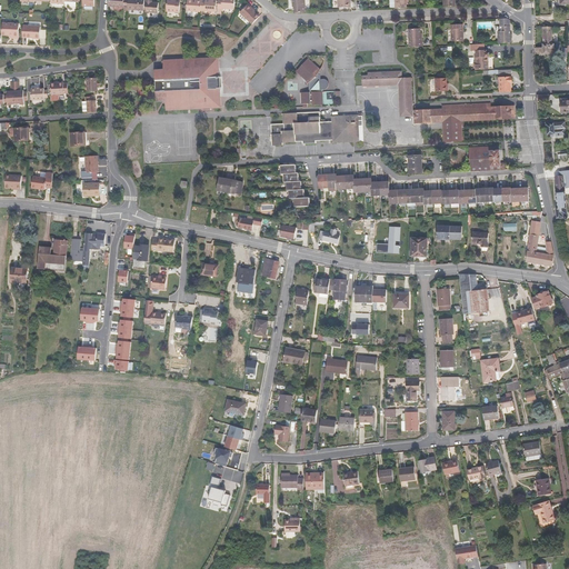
[(128,0),(128,8),(128,9),(145,10),(145,0),(128,0)]
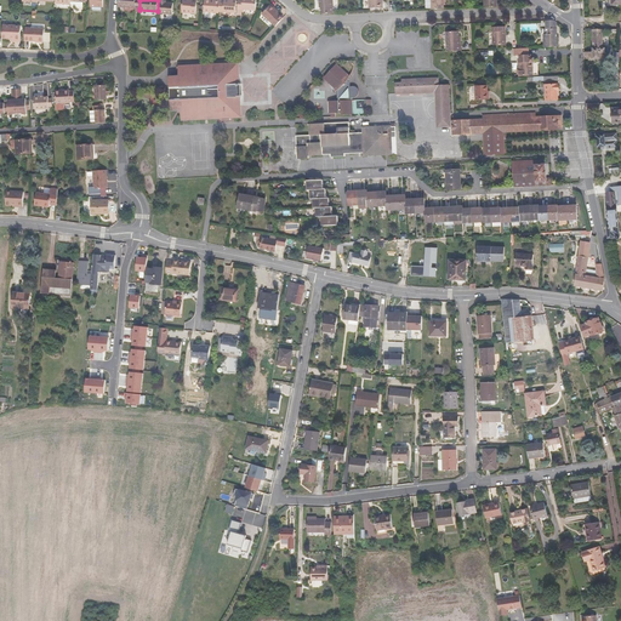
[(160,0),(159,13),(172,15),(174,4),(166,3),(166,1),(160,0)]
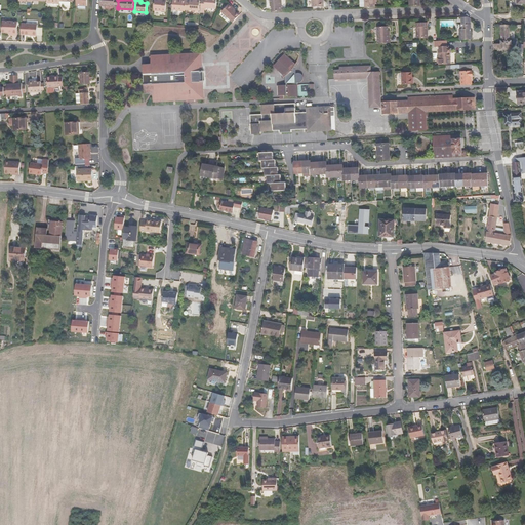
[(155,0),(154,10),(166,11),(166,0),(155,0)]
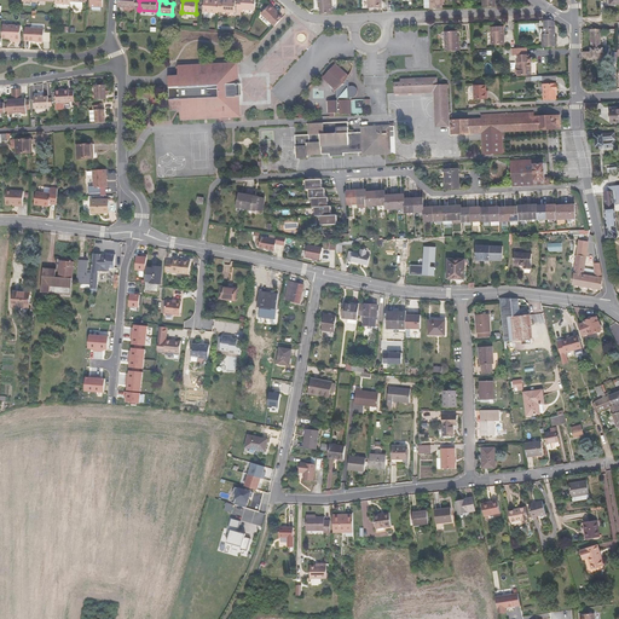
[(220,1),(220,0),(213,0),(204,0),(204,12),(219,13),(219,12),(220,1)]
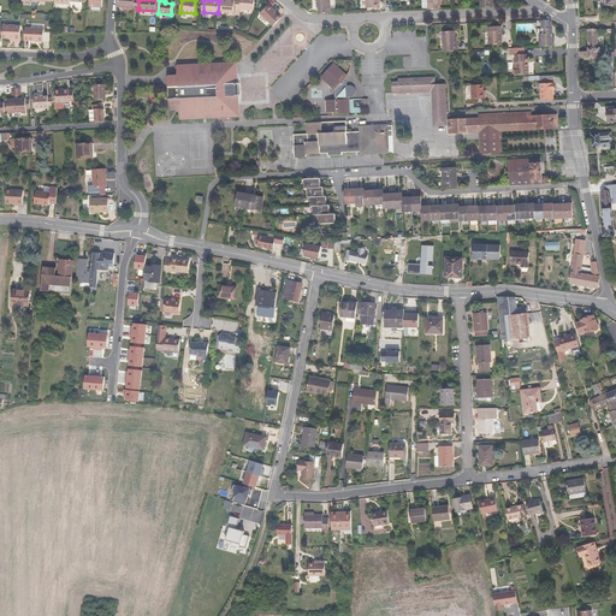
[(223,0),(223,1),(219,1),(218,12),(235,13),(235,1),(223,0)]
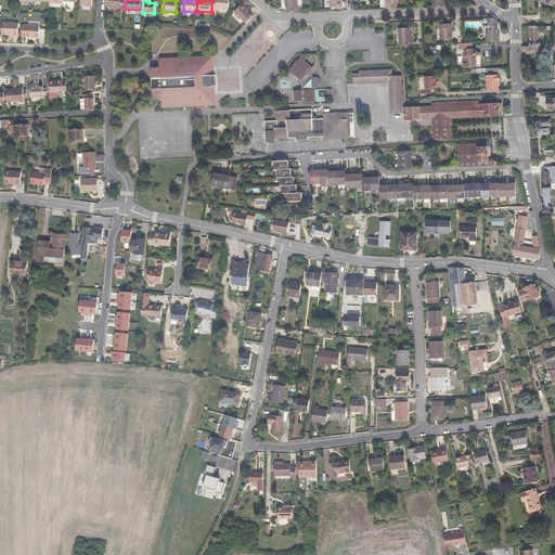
[(213,0),(213,13),(217,14),(217,9),(229,10),(229,0),(213,0)]
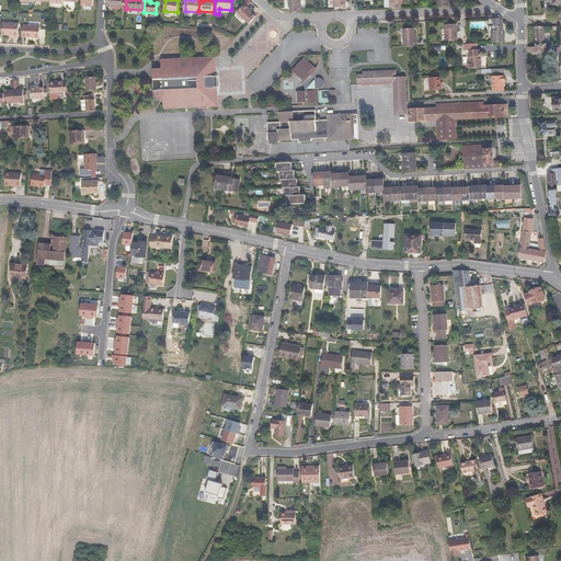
[(289,8),(289,12),(290,12),(302,12),(301,0),(287,0),(288,4),(289,4),(289,8)]
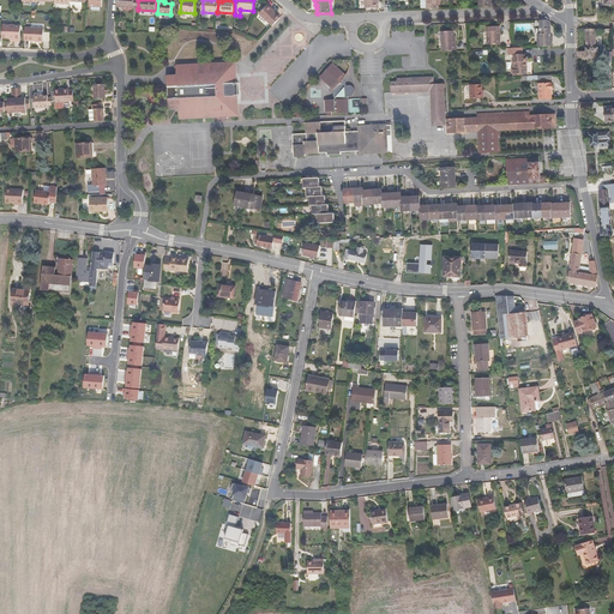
[(271,26),(278,18),(274,13),(270,10),(271,10),(266,5),(258,14),(271,26)]
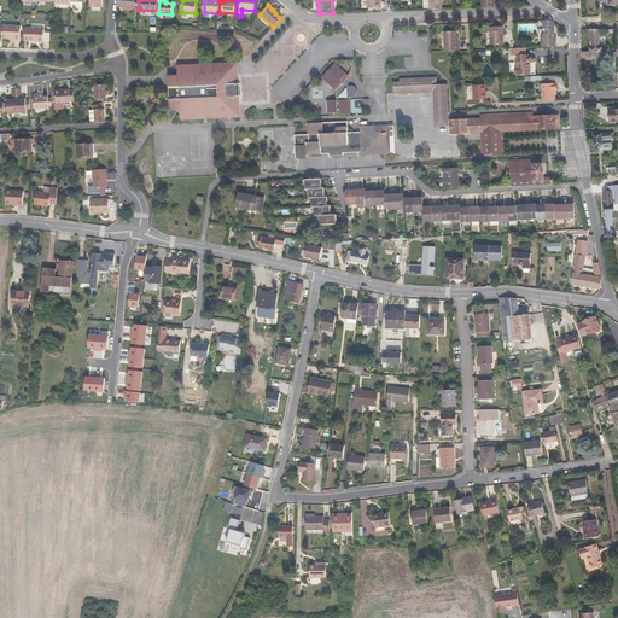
[(542,47),(557,46),(557,41),(555,41),(554,38),(554,29),(554,22),(552,21),(542,21),(542,29),(541,29),(541,34),(542,47)]
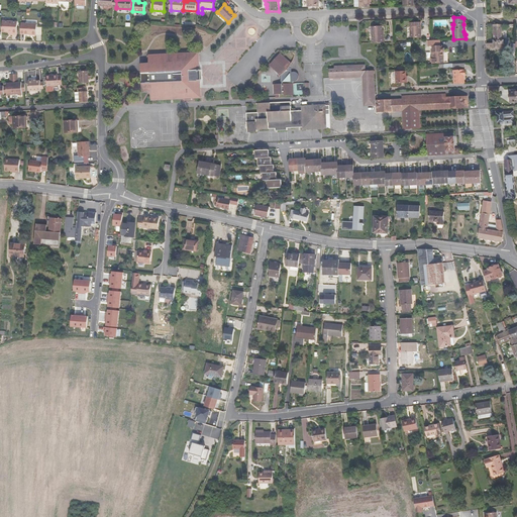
[(17,35),(17,22),(2,21),(2,31),(9,32),(9,34),(17,35)]
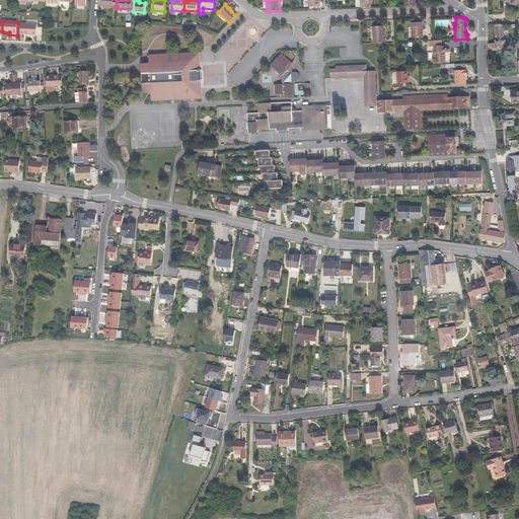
[(412,26),(413,38),(423,38),(423,25),(423,21),(412,22),(412,26)]
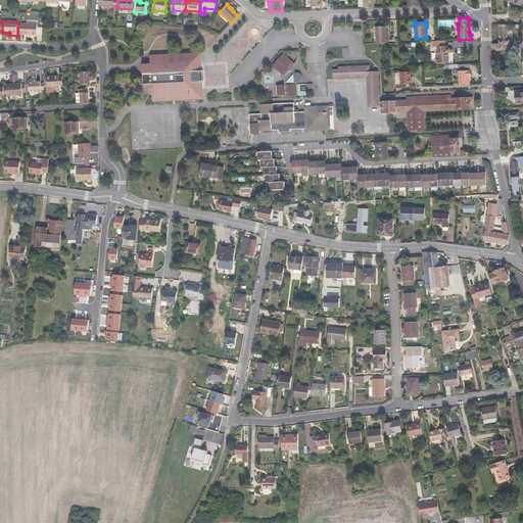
[(38,25),(21,24),(21,35),(37,35),(38,25)]
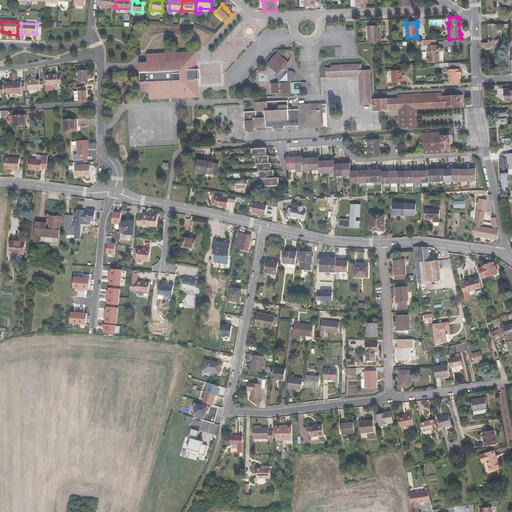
[(489,43),(481,43),(481,49),(501,49),(501,43),(499,43),(499,39),(498,39),(497,24),(488,24),(489,38),(489,43)]
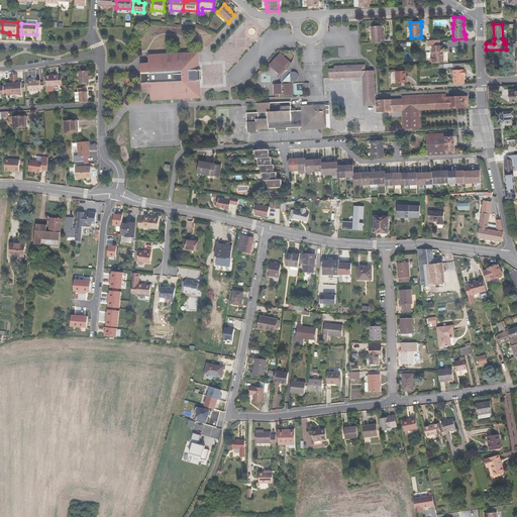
[(372,26),(373,42),(378,42),(384,42),(384,38),(383,38),(383,30),(382,26),(372,26)]
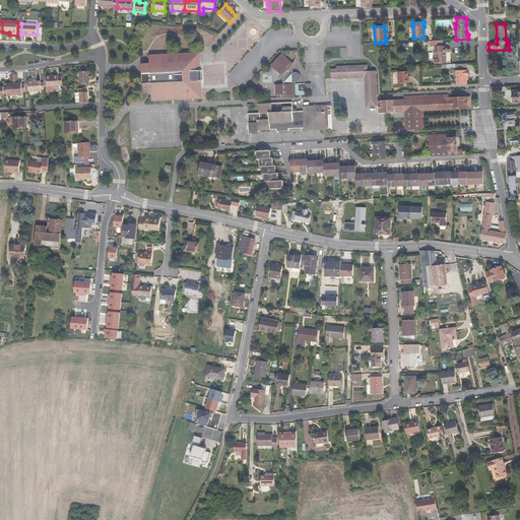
[(443,40),(434,41),(431,41),(431,47),(436,46),(436,53),(435,53),(435,59),(434,59),(434,63),(447,63),(446,52),(447,52),(447,49),(445,49),(445,46),(443,46),(443,40)]
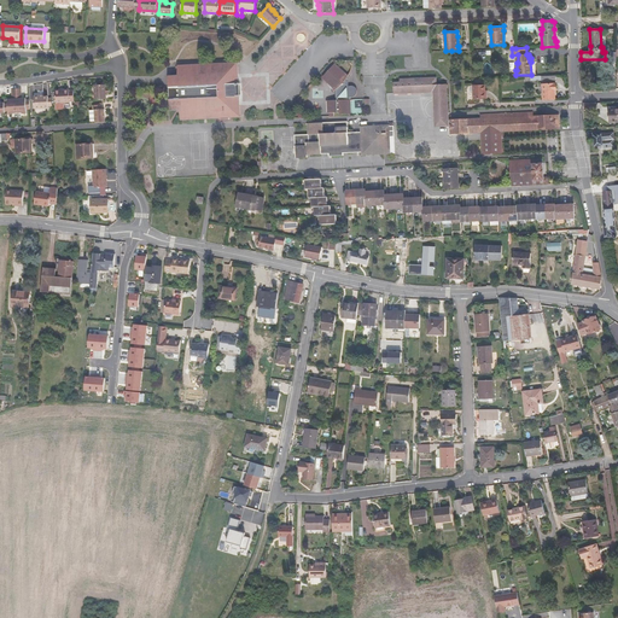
[(239,104),(239,103),(238,63),(178,66),(179,76),(169,77),(170,110),(178,110),(180,110),(181,120),(205,118),(240,117),(239,104)]
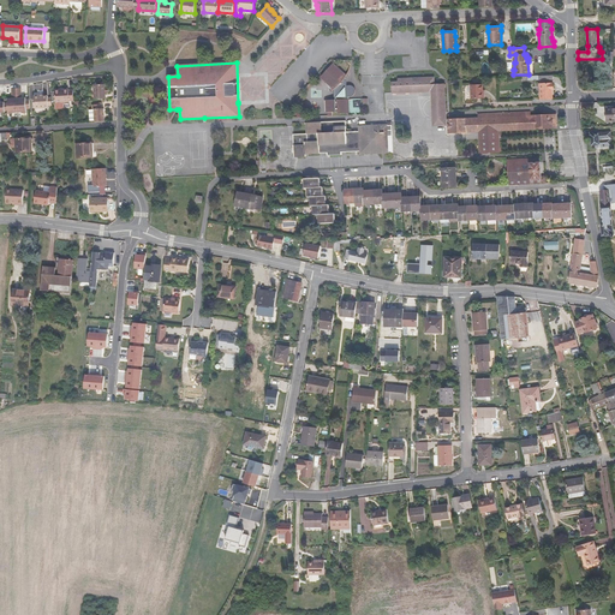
[(336,88),(341,83),(346,77),(346,76),(333,64),(322,76),(335,88),(336,88)]
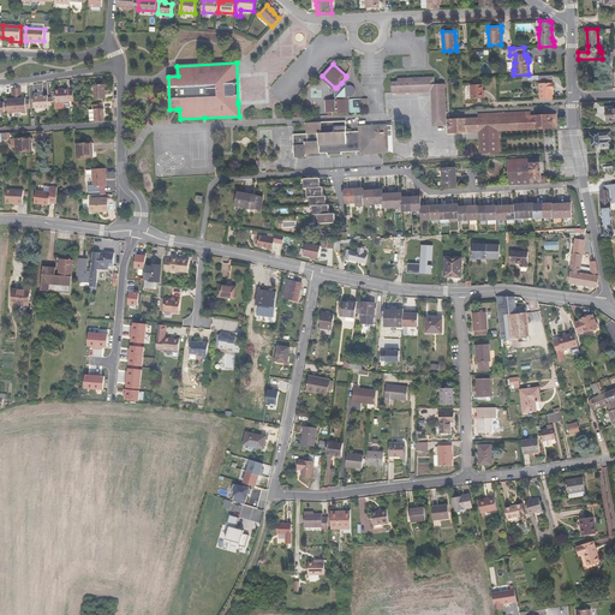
[(335,89),(335,88),(322,76),(321,77),(334,90),(335,89)]
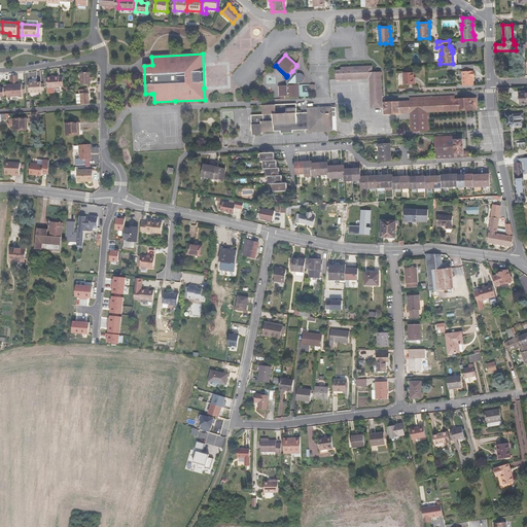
[(463,72),(463,85),(473,85),(473,77),(475,77),(475,71),(473,72),(473,65),(462,65),(462,69),(463,72)]
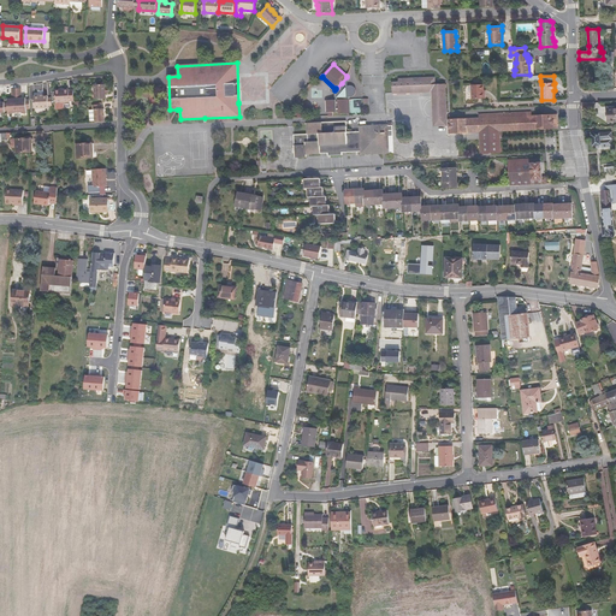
[(392,93),(432,92),(436,92),(434,84),(434,77),(398,80),(398,82),(392,83),(392,93)]
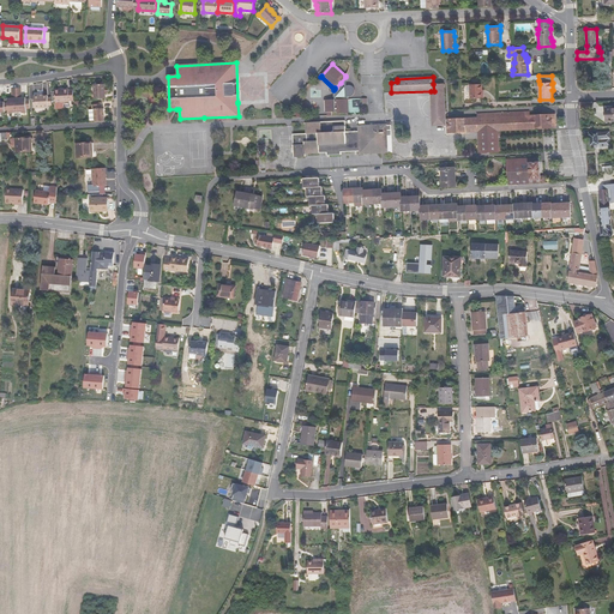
[(345,88),(341,83),(336,88),(335,88),(335,89),(335,100),(325,100),(326,112),(337,112),(337,113),(349,113),(348,97),(350,97),(353,96),(354,95),(355,92),(355,91),(355,90),(354,89),(353,86),(351,85),(349,85),(347,85),(345,88)]
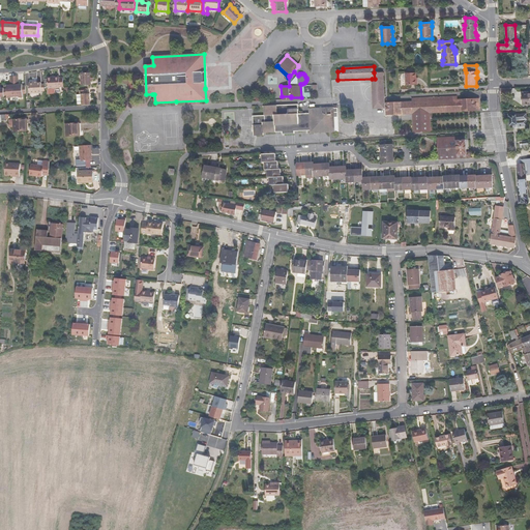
[(91,85),(90,72),(81,74),(82,86),(91,85)]
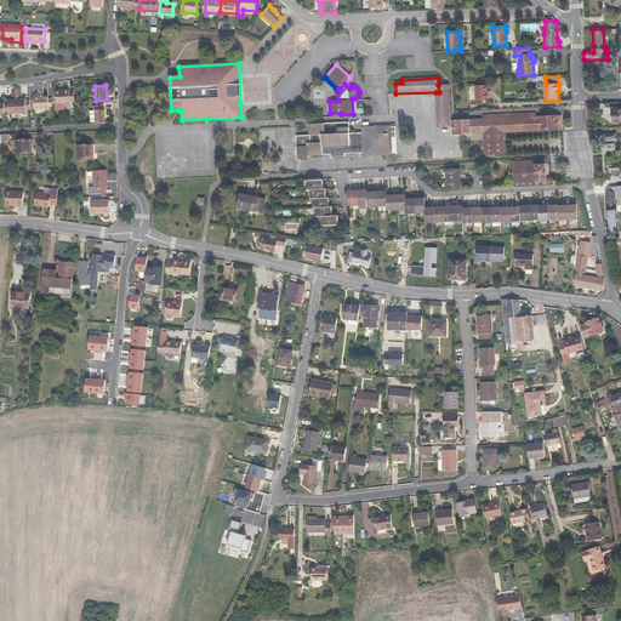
[(436,92),(437,112),(450,112),(449,85),(438,85),(439,92),(436,92)]
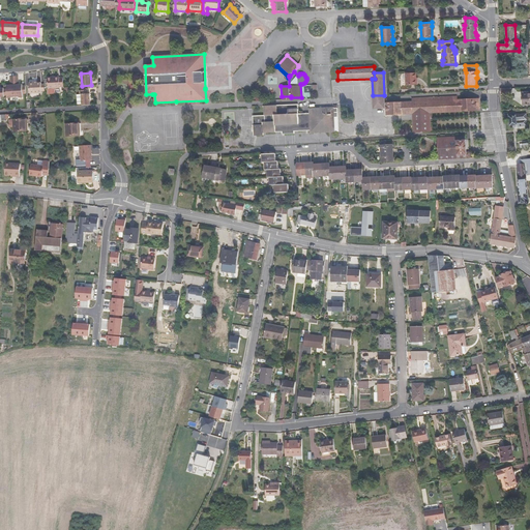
[(417,85),(416,78),(416,74),(406,74),(406,85),(417,85)]
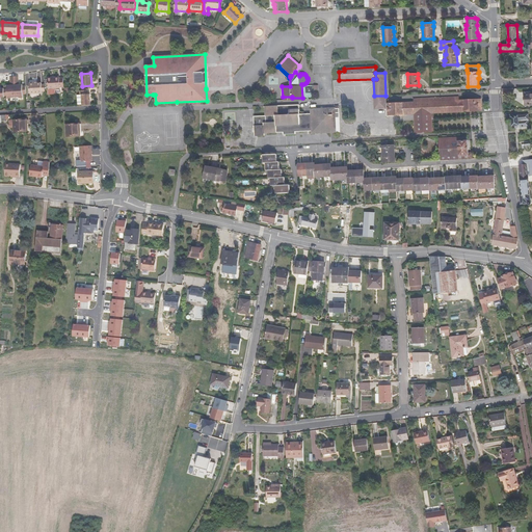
[(10,77),(10,85),(10,89),(7,89),(7,96),(7,99),(11,99),(11,98),(19,97),(20,98),(23,98),(23,95),(23,86),(19,86),(19,85),(19,76),(15,76),(10,77)]
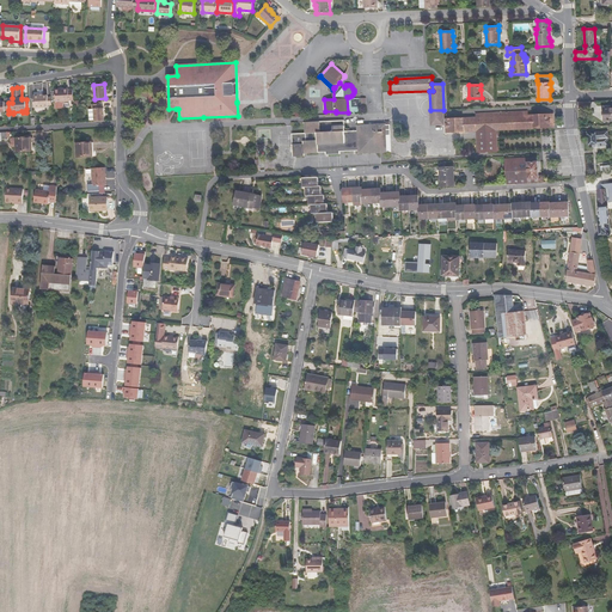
[(68,89),(55,90),(56,102),(69,102),(69,101),(74,99),(73,90),(68,90),(68,89)]
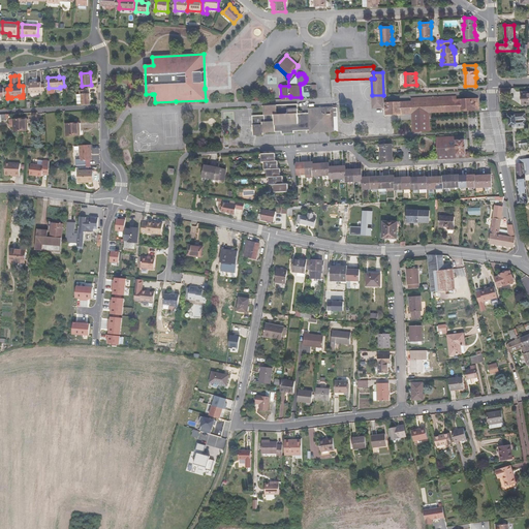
[(41,84),(41,83),(37,83),(35,83),(34,82),(29,83),(30,93),(42,92),(41,90),(41,84)]
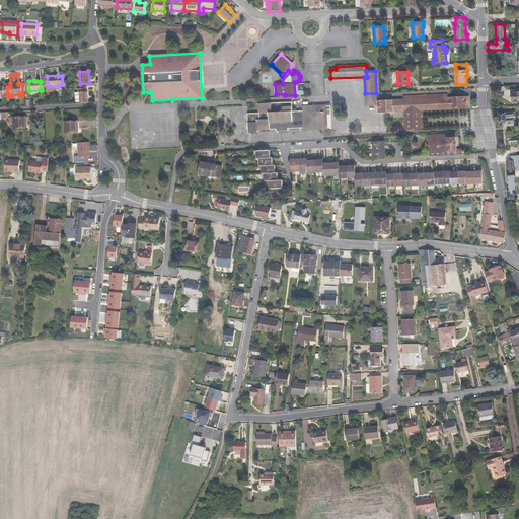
[(76,103),(81,103),(88,102),(88,92),(86,92),(86,88),(78,88),(78,92),(76,92),(76,103)]
